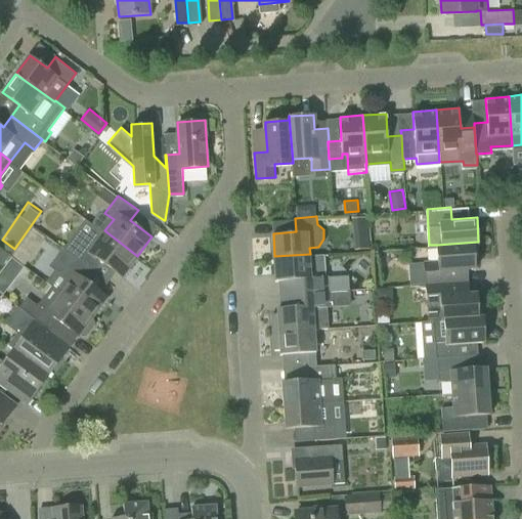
[(104,230),(96,224),(75,254),(94,269),(102,259),(123,274),(137,256),(104,230)]
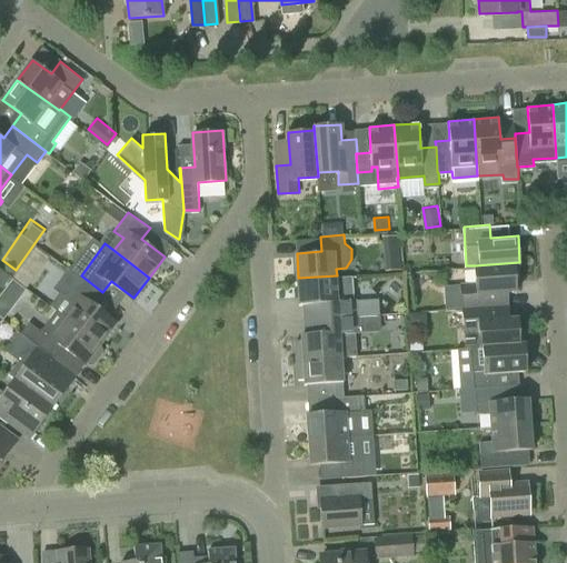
[(28,284),(49,254),(36,244),(13,274),(28,284)]
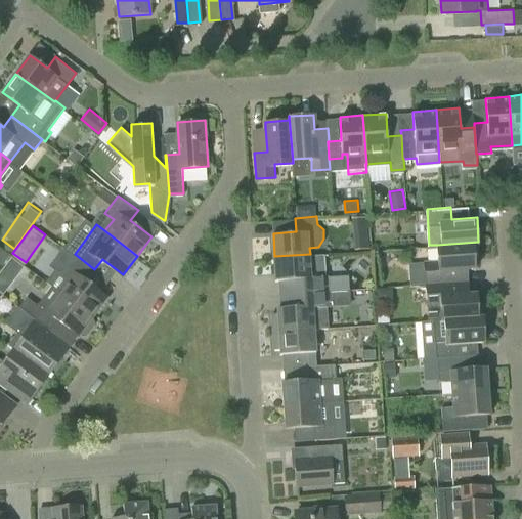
[(427,283),(452,280),(451,268),(455,268),(476,266),(474,243),(478,243),(478,242),(437,245),(439,266),(426,267),(427,283)]
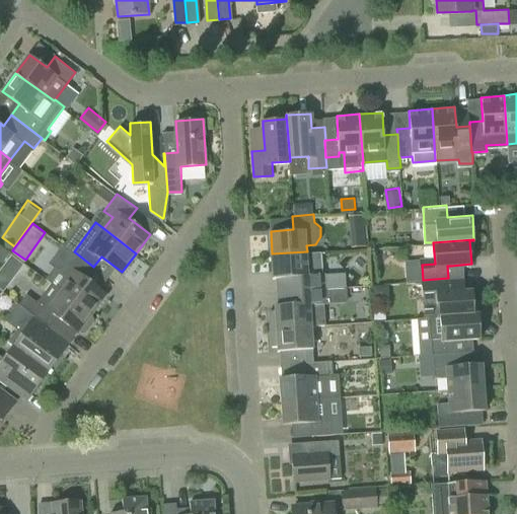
[(93,267),(74,251),(63,243),(55,253),(66,262),(61,269),(56,265),(47,277),(52,281),(93,311),(107,292),(86,277),(93,267)]
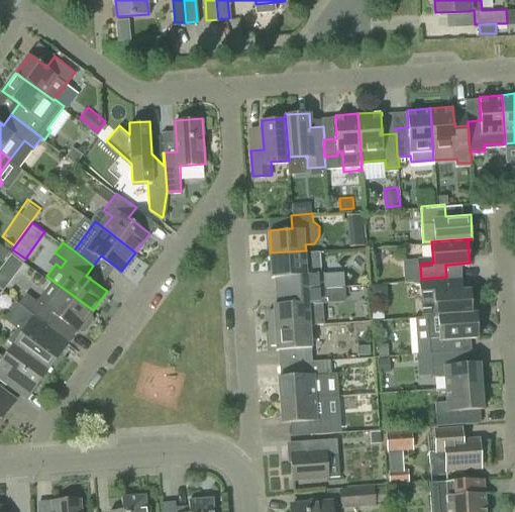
[(296,274),(297,287),(325,285),(324,272),(307,273),(306,250),(271,252),(273,276),(276,275),(296,274)]
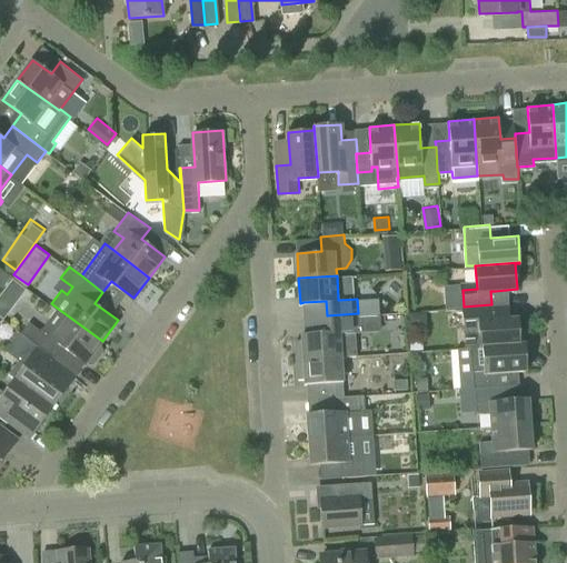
[(0,297),(0,305),(6,311),(23,292),(12,283),(0,297)]
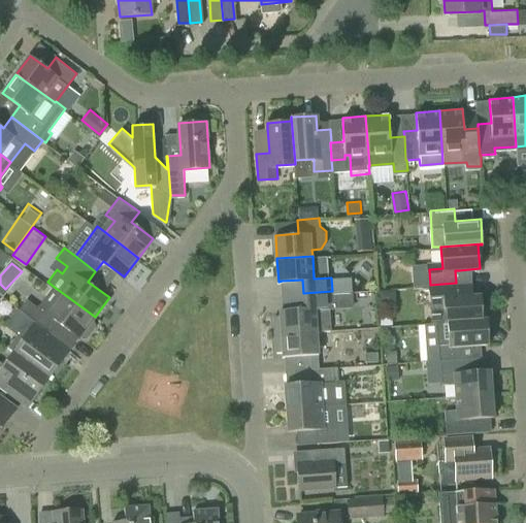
[(446,321),(488,318),(488,317),(483,318),(482,294),(457,295),(456,283),(430,285),(431,300),(445,299),(446,321)]
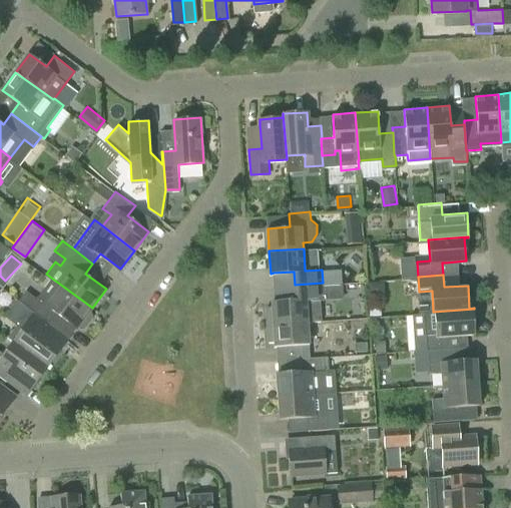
[(91,310),(92,308),(51,278),(37,297),(27,289),(19,299),(50,321),(57,311),(78,327),(79,326),(81,327),(85,326),(93,315),(93,312),(91,310)]
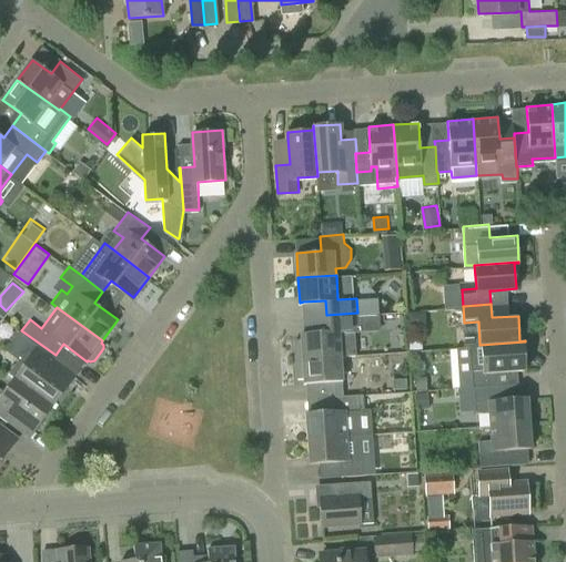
[(327,330),(305,331),(302,333),(302,337),(294,337),(296,357),(303,357),(342,355),(342,353),(357,351),(355,329),(359,329),(357,313),(326,315),(327,330)]
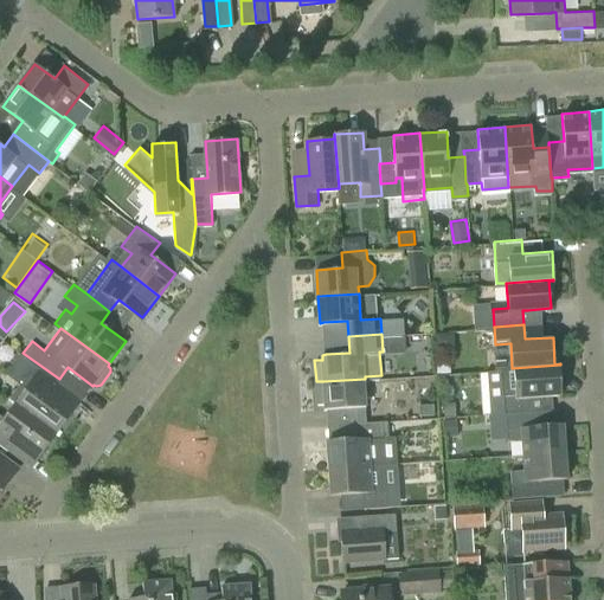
[(59,379),(23,353),(21,350),(6,372),(20,382),(10,395),(19,402),(58,432),(75,408),(52,392),(60,380),(59,379)]
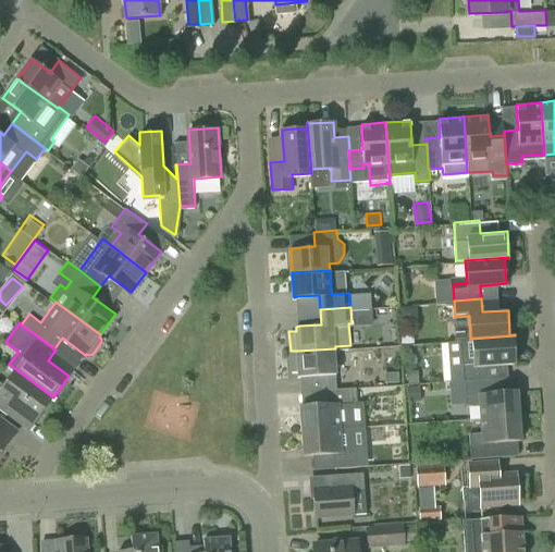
[(466,378),(491,377),(489,364),(516,362),(515,335),(470,339),(464,340),(466,378)]
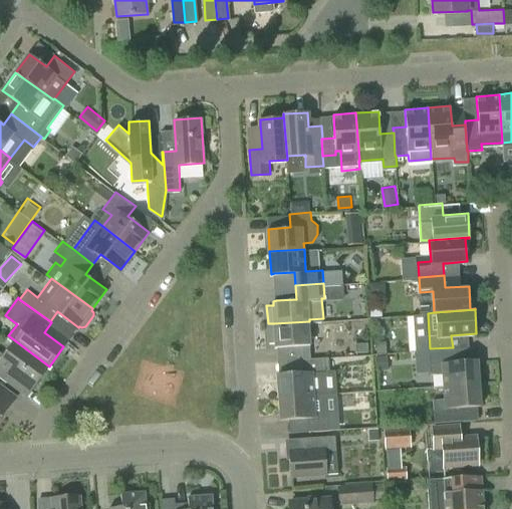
[(280,396),(315,393),(314,379),(326,378),(326,369),(329,369),(328,355),(312,356),(309,321),(274,323),(276,345),(299,344),(301,371),(278,372),(280,396)]
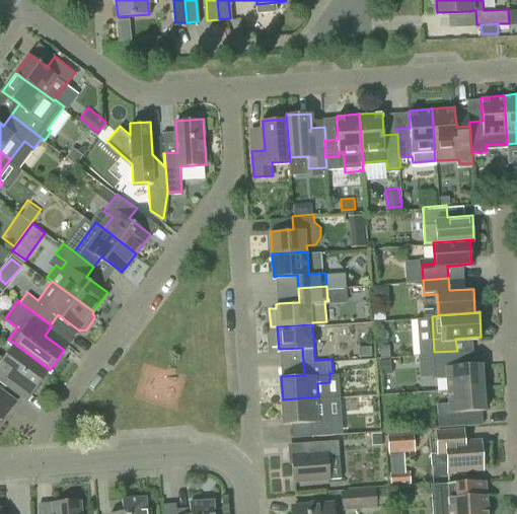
[(360,353),(372,352),(372,344),(359,344),(360,353)]
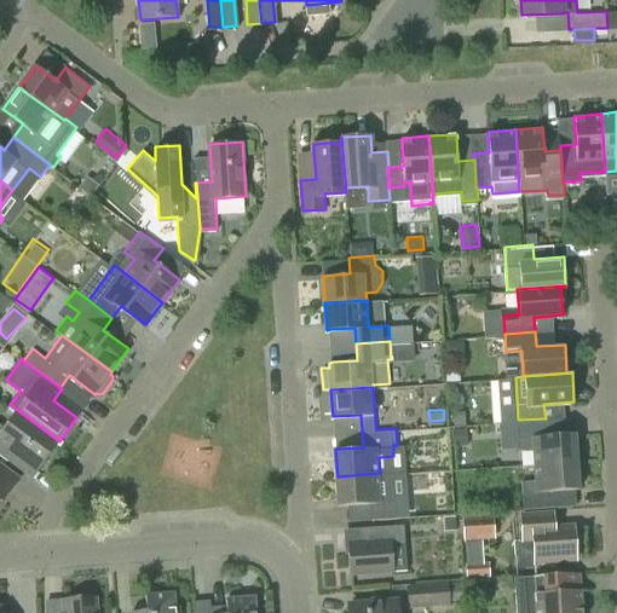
[(42,464),(59,441),(19,411),(7,426),(0,420),(0,450),(10,458),(18,446),(42,464)]
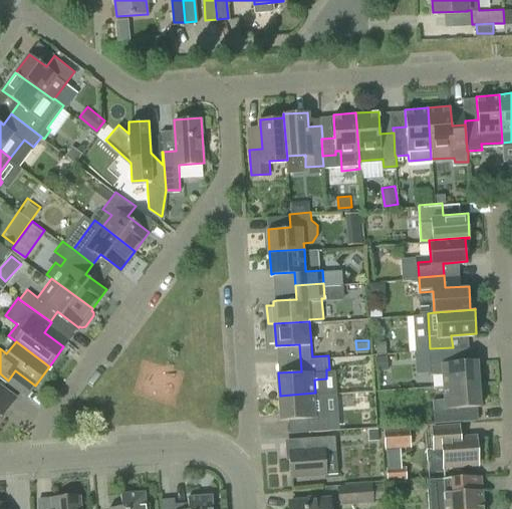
[(445,384),(480,382),(478,358),(457,360),(456,346),(453,347),(430,348),(432,371),(444,370),(445,384)]
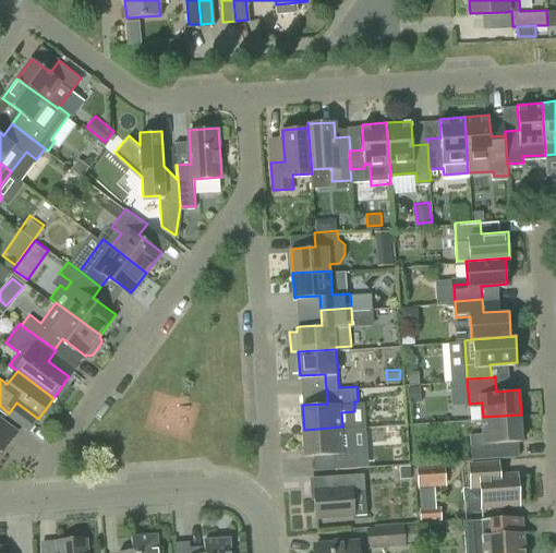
[(521,415),(483,417),(484,431),(470,432),(472,456),(500,454),(499,441),(523,439),(521,415)]
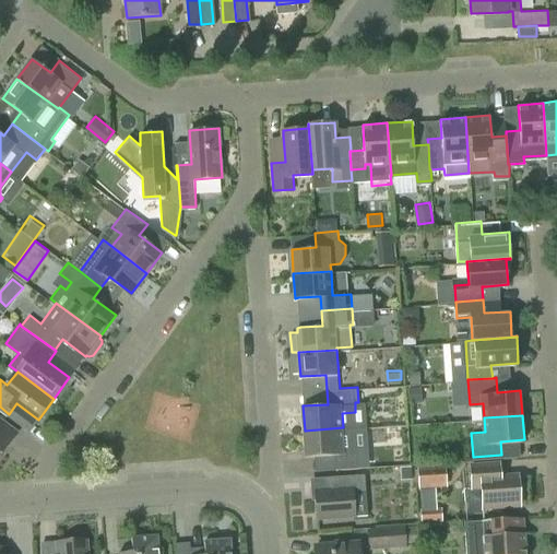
[(343,427),(305,431),(306,455),(336,452),(338,467),(359,466),(357,440),(344,441),(343,427)]
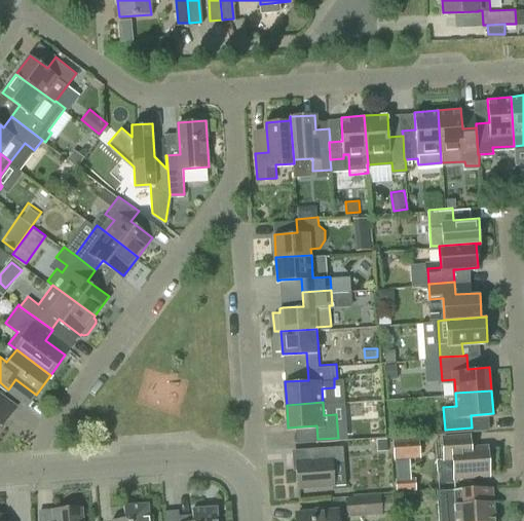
[(0,429),(11,414),(0,405),(0,429)]
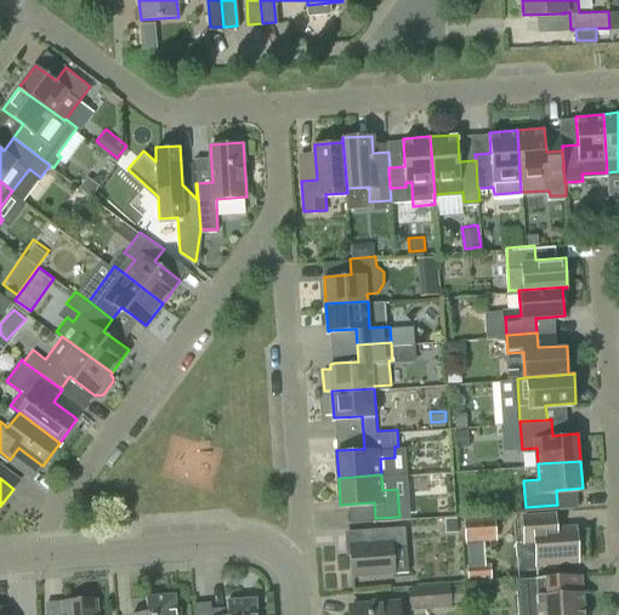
[(557,525),(556,510),(522,512),(524,541),(537,540),(538,561),(580,558),(578,524),(557,525)]
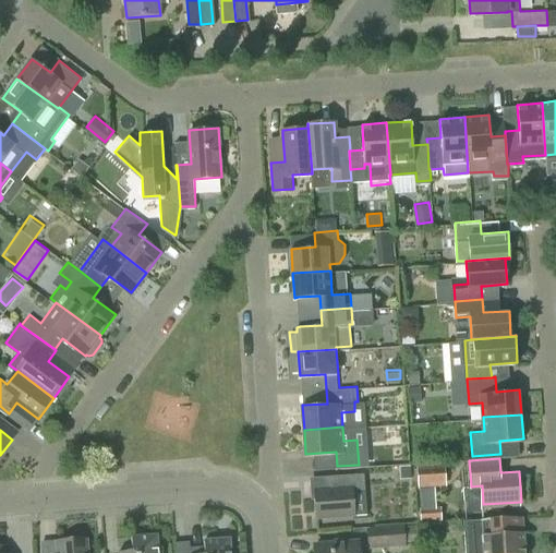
[(419,484),(447,483),(446,460),(418,463),(419,484)]
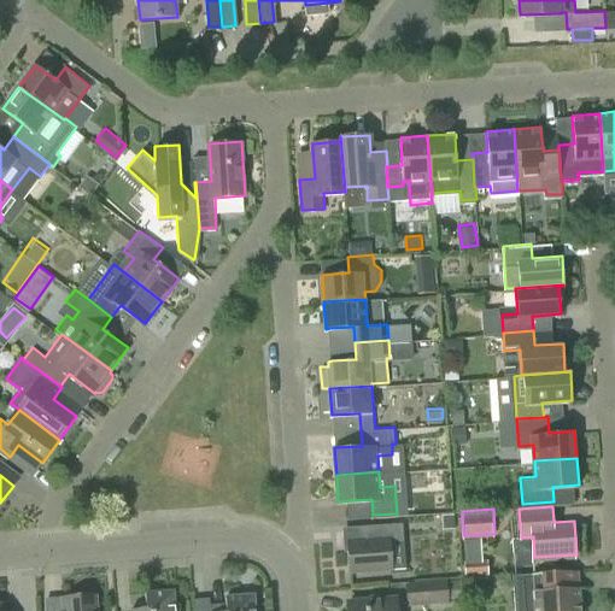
[(352,570),(376,568),(393,567),(392,540),(405,539),(404,521),(369,523),(370,538),(351,539),(352,570)]
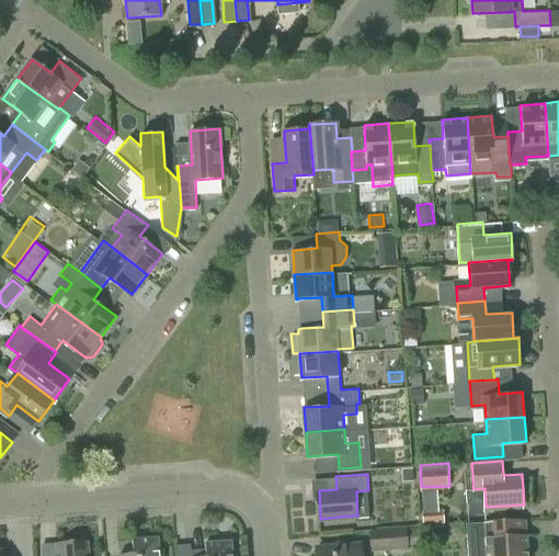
[(444,506),(423,508),(424,522),(445,521),(444,506)]
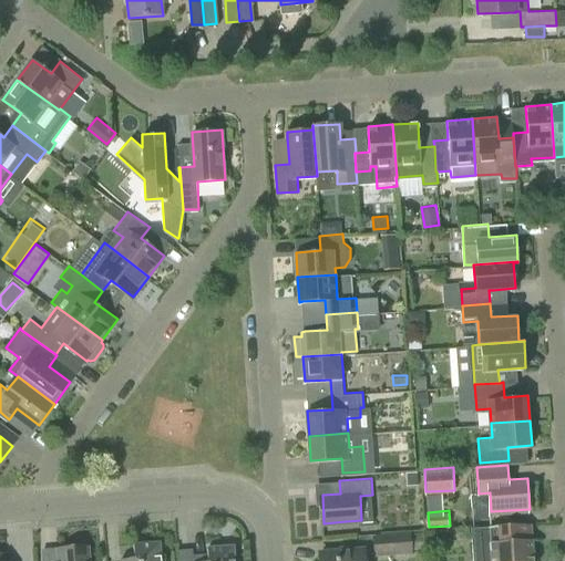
[(507,539),(506,523),(472,526),(474,560),(535,560),(534,537),(507,539)]
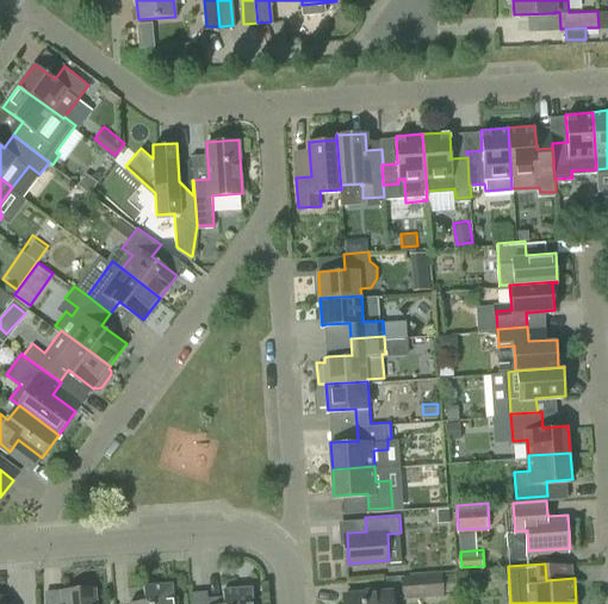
[(404,597),(445,593),(444,589),(457,587),(456,571),(403,574),(404,597)]
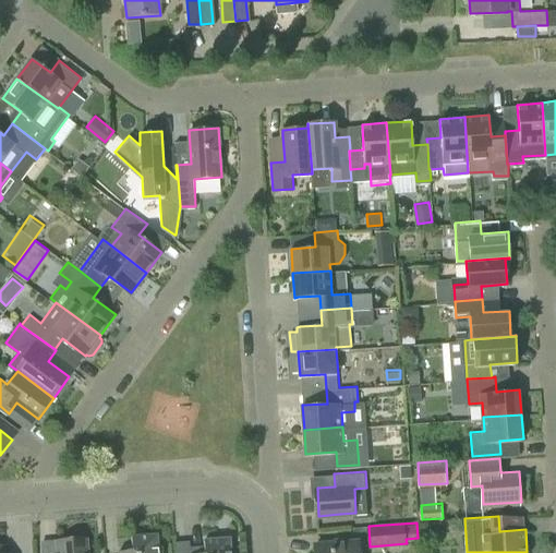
[(160,544),(160,532),(134,533),(135,548),(118,549),(118,552),(164,552),(164,543),(160,544)]
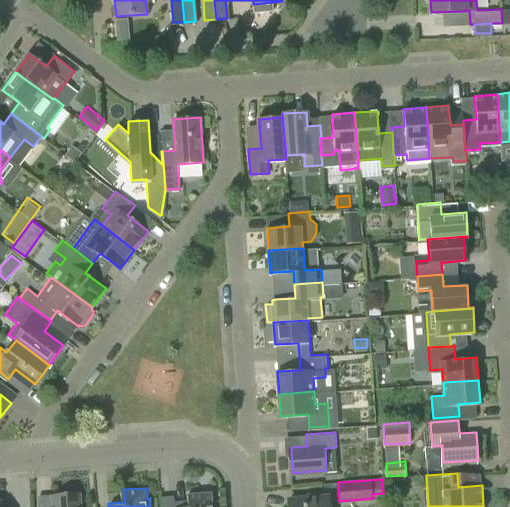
[(214,506),(213,491),(189,493),(190,506),(177,506),(176,506),(214,506)]
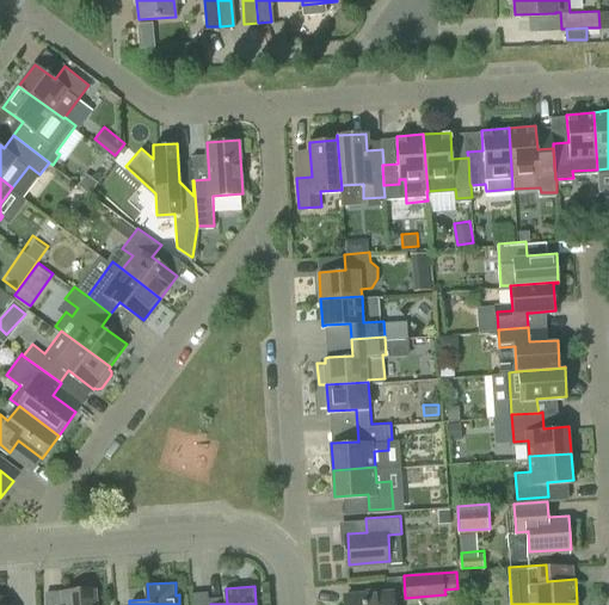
[(99,604),(98,587),(65,590),(66,604),(99,604)]
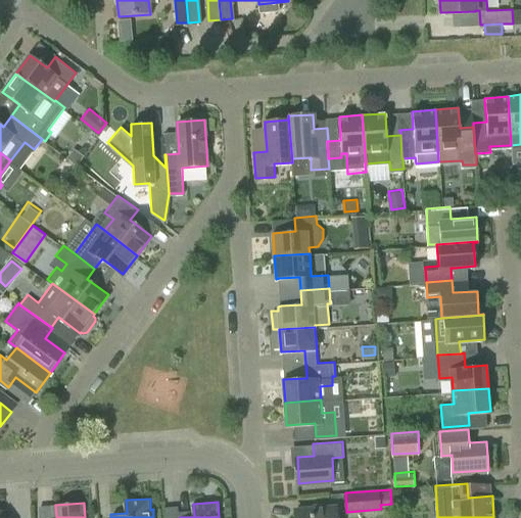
[(297,517),(338,517),(337,505),(296,508),(297,517)]
